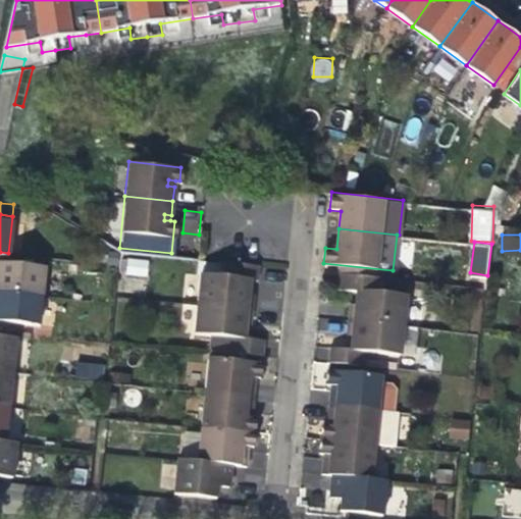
[(126,255),(124,272),(149,274),(150,257),(126,255)]
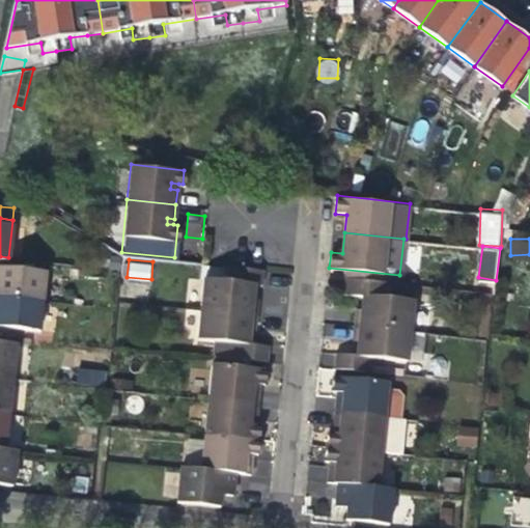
[(0,295),(42,299),(45,270),(0,265),(0,295)]
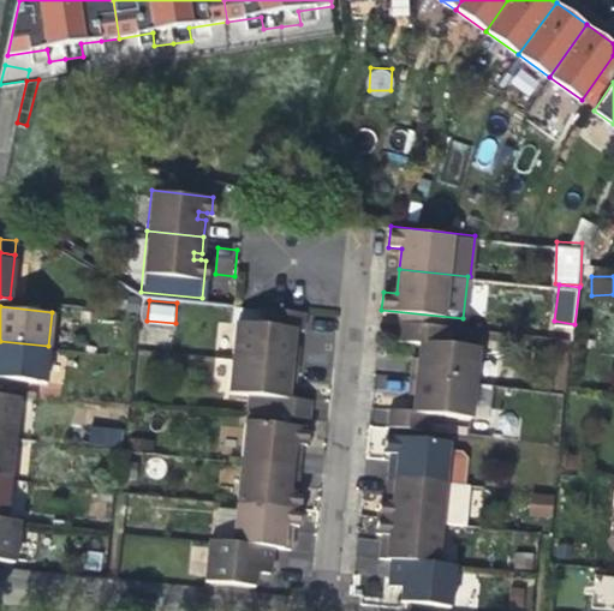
[(275,323),(305,327),(314,327),(315,310),(278,306),(275,323)]
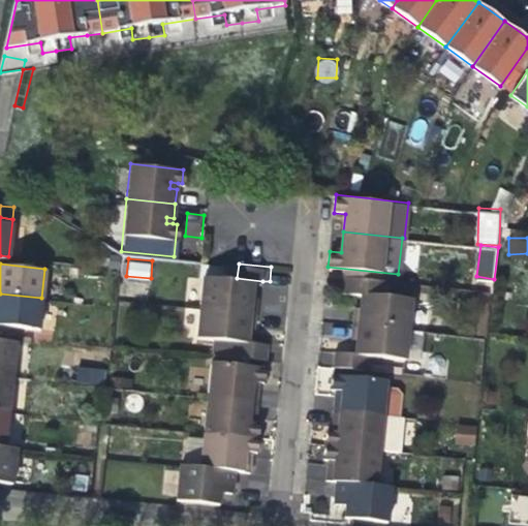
[(258,312),(262,281),(237,278),(205,275),(202,306),(258,312)]
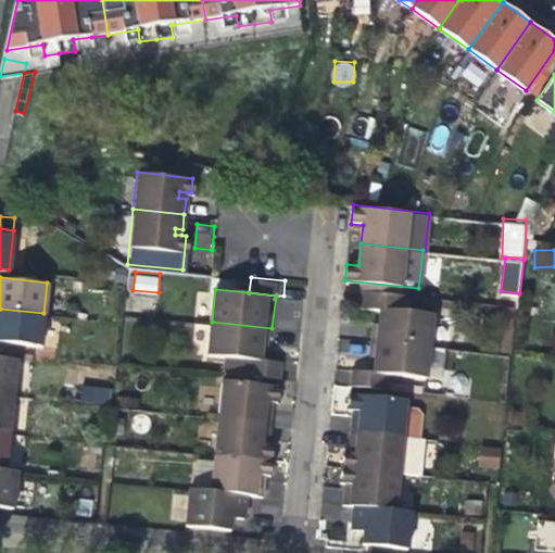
[(358,305),(380,309),(431,314),(433,297),(360,289),(358,305)]
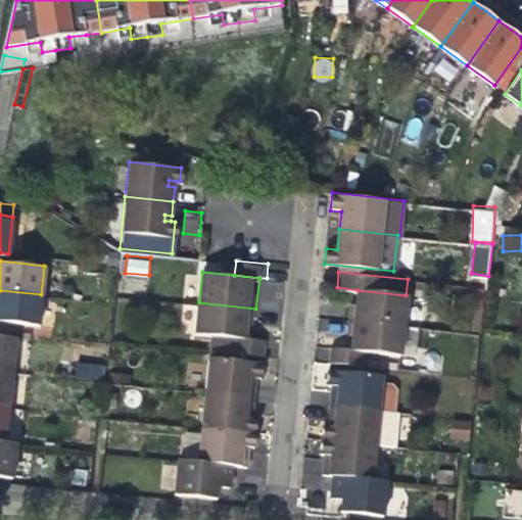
[(0,318),(38,322),(41,294),(0,290),(0,318)]
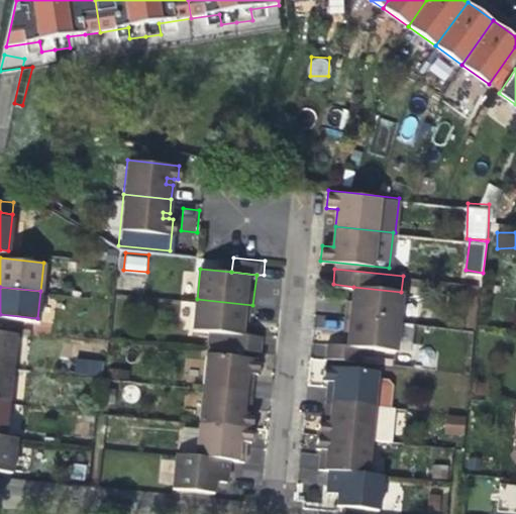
[(401,292),(353,287),(351,316),(398,320),(401,292)]
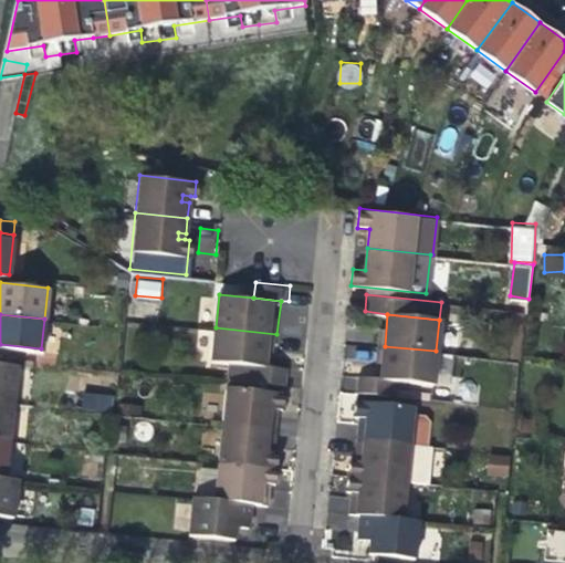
[(276,334),(216,327),(212,356),(238,360),(236,377),(293,384),(295,366),(273,364),(276,334)]
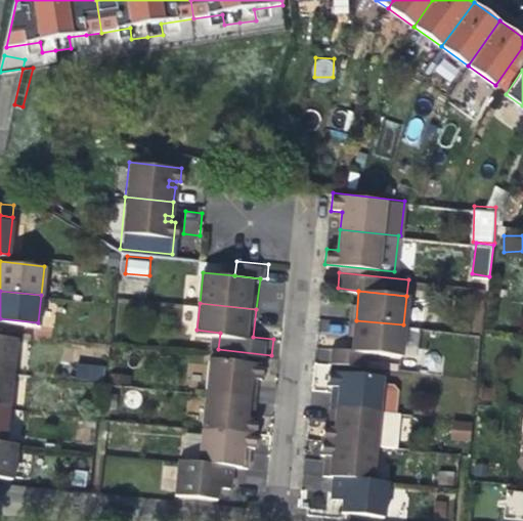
[(403,324),(356,320),(353,348),(331,346),(330,361),(363,364),(365,350),(401,353),(403,324)]
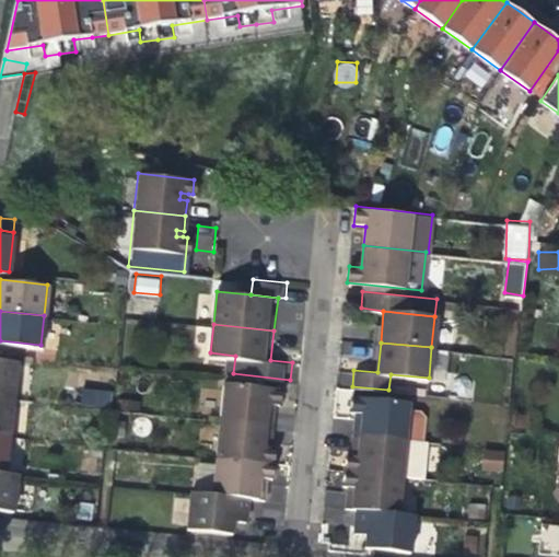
[(0,395),(11,396),(14,360),(0,358),(0,395)]
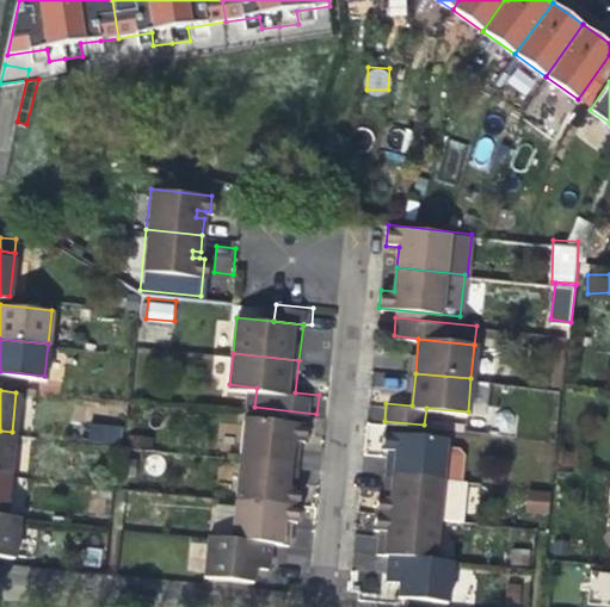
[(313,440),(314,426),(251,420),(247,457),(303,463),(306,440),(313,440)]
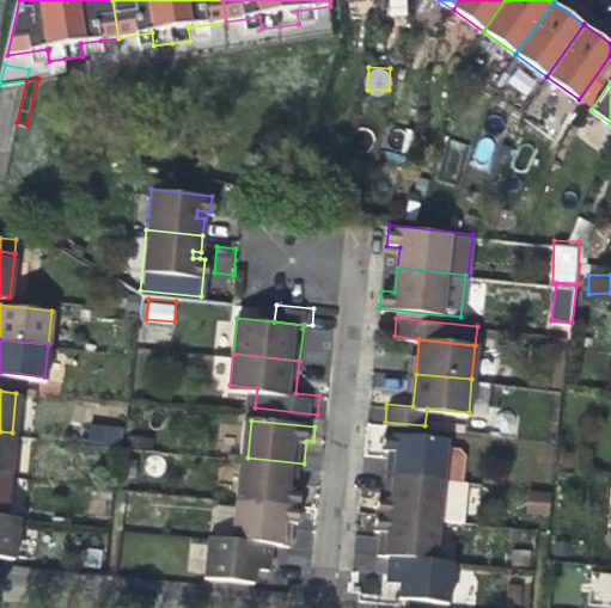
[(90,422),(90,438),(123,440),(123,422),(90,422)]
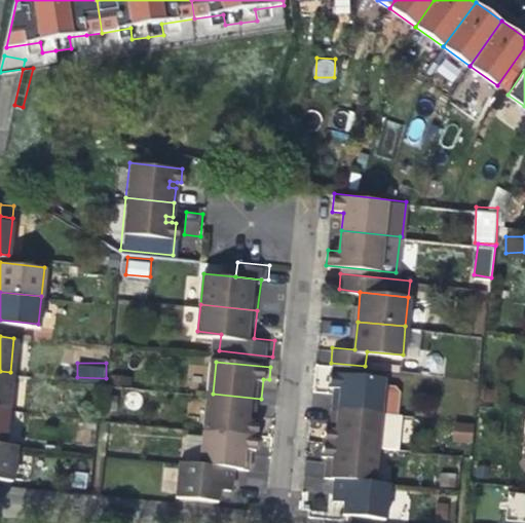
[(0,404),(7,406),(10,372),(0,371),(0,404)]
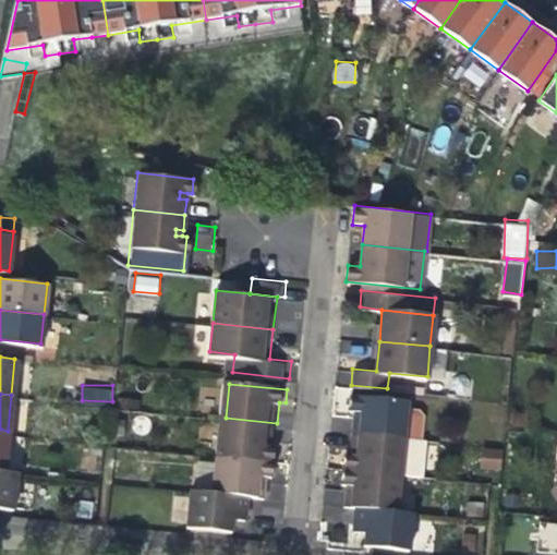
[(404,436),(408,400),(351,394),(349,410),(352,410),(351,432),(404,436)]
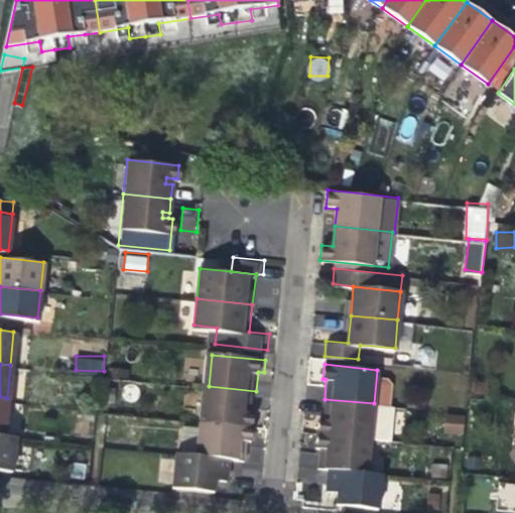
[(254,412),(256,391),(209,386),(205,419),(259,425),(260,412),(254,412)]
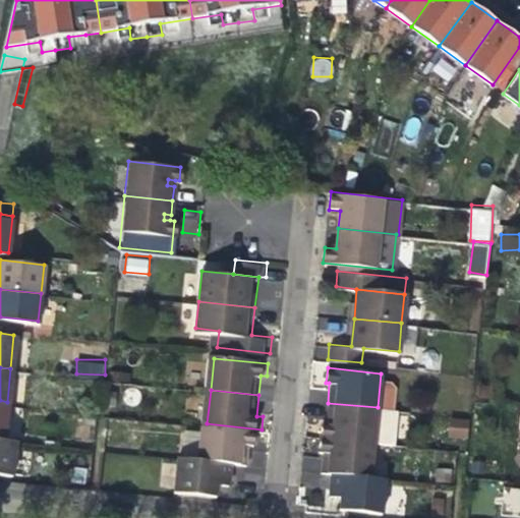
[(393,443),(396,409),(378,407),(328,403),(326,423),(321,422),(320,435),(372,441),(393,443)]
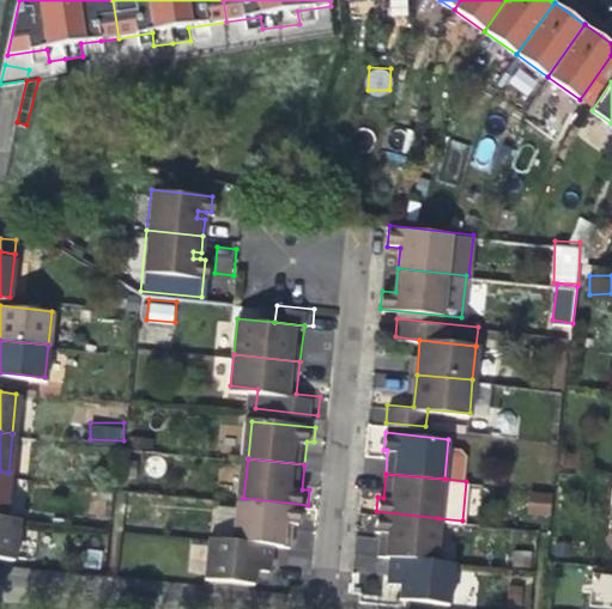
[(526,510),(549,515),(553,492),(531,487),(526,510)]
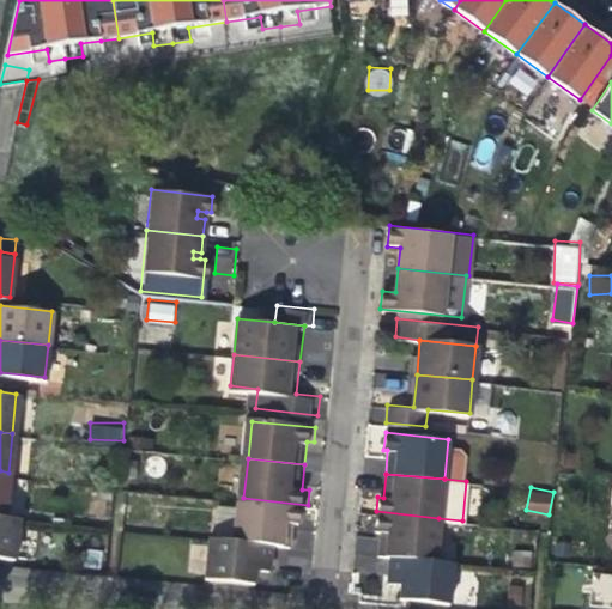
[(306,522),(308,505),(243,498),(240,537),(278,541),(297,543),(300,522),(306,522)]
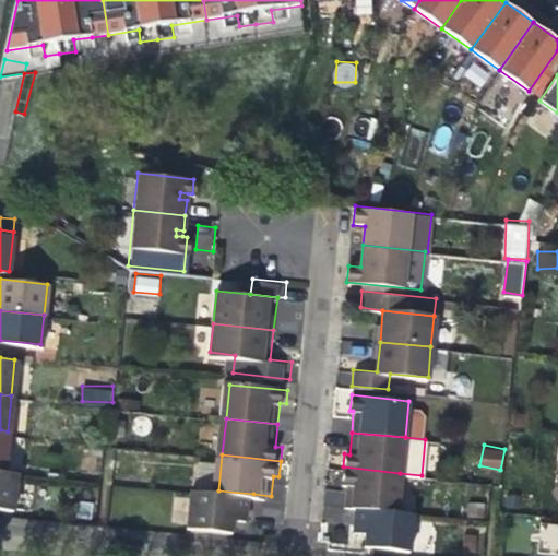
[(396,509),(400,473),(343,466),(341,483),(346,484),(344,504),(356,505),(396,509)]
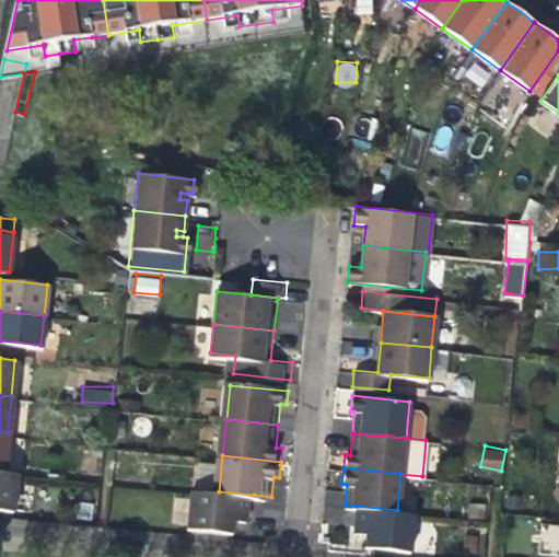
[(0,505),(13,507),(16,472),(4,471),(0,470),(0,505)]
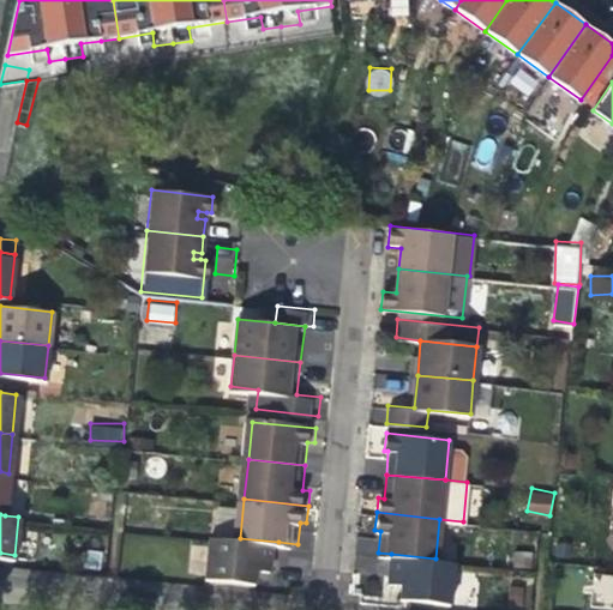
[(276,569),(278,542),(240,538),(215,536),(211,578),(262,581),(263,568),(276,569)]
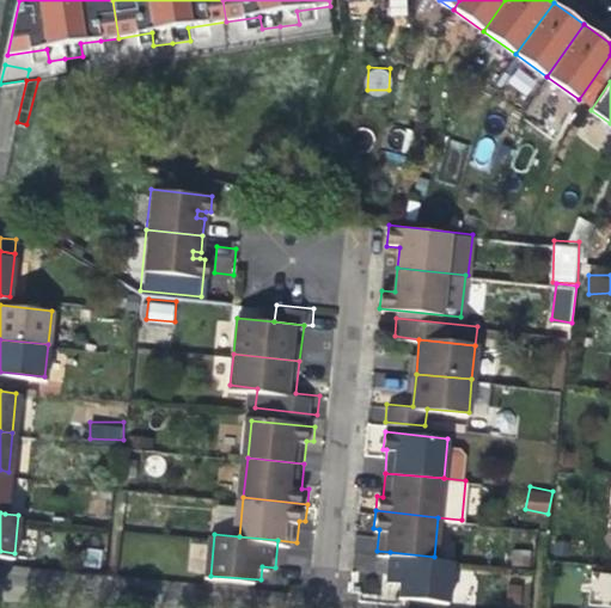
[(446,600),(451,559),(434,557),(390,552),(388,579),(399,581),(398,594),(446,600)]
